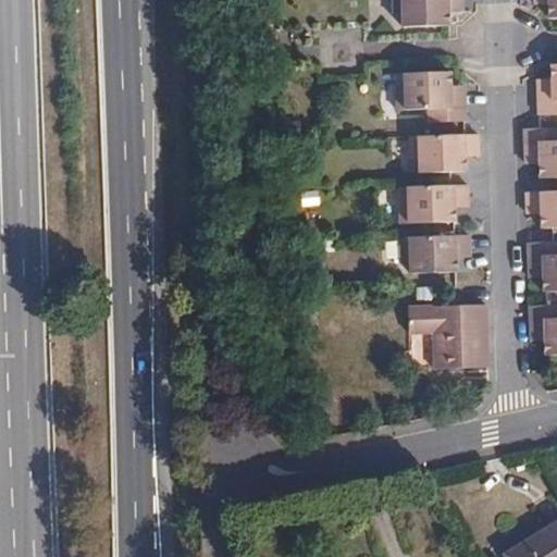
[(447,3),(462,2),(461,0),(394,0),(394,12),(404,12),(404,26),(448,25),(448,11),(447,3)]
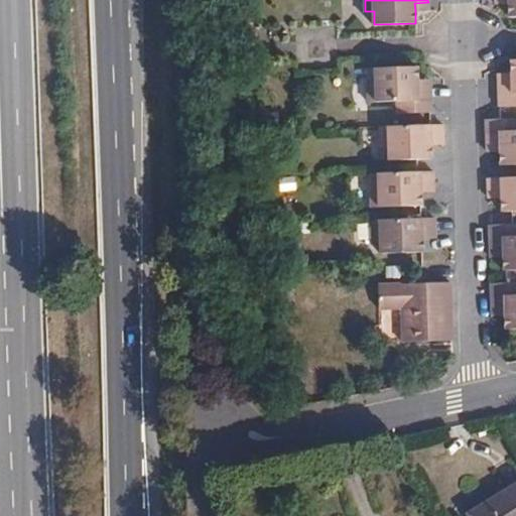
[(511,81),(497,82),(498,107),(515,105),(515,58),(511,58),(510,74),(511,81)]
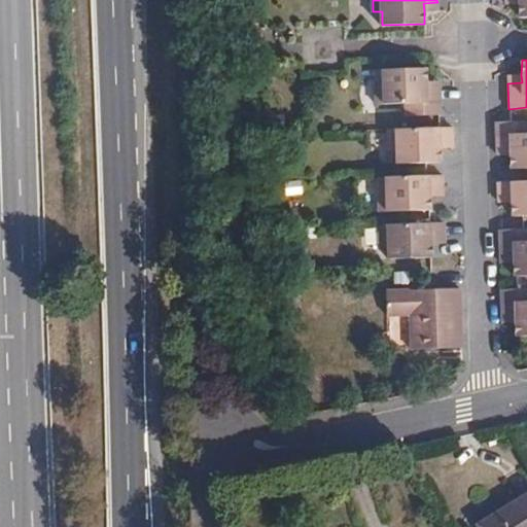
[(426,88),(426,79),(426,67),(382,69),(382,80),(378,80),(378,103),(407,104),(407,114),(443,114),(443,88),(426,88)]
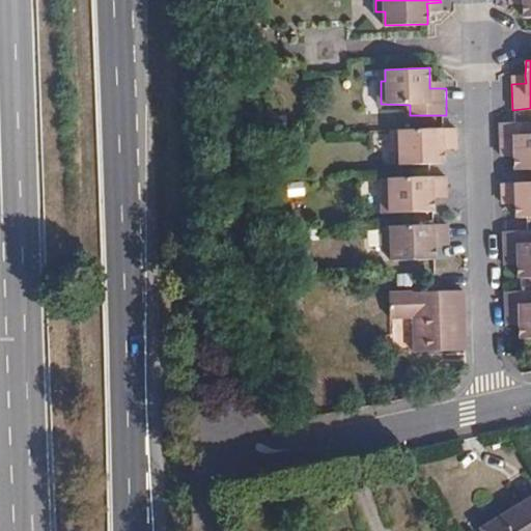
[(446,79),(429,80),(429,88),(446,88),(446,79)]
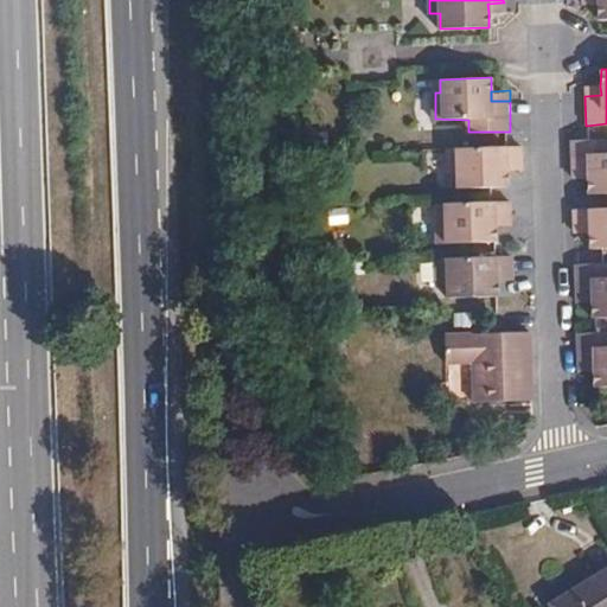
[(606,139),(575,141),(575,172),(586,172),(587,181),(587,193),(606,192),(606,139)]
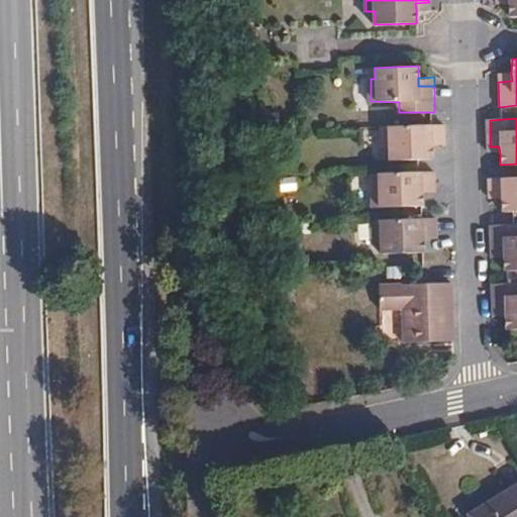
[(429,158),(430,147),(431,137),(437,138),(444,137),(443,124),(380,125),(380,147),(389,147),(389,158),(429,158)]
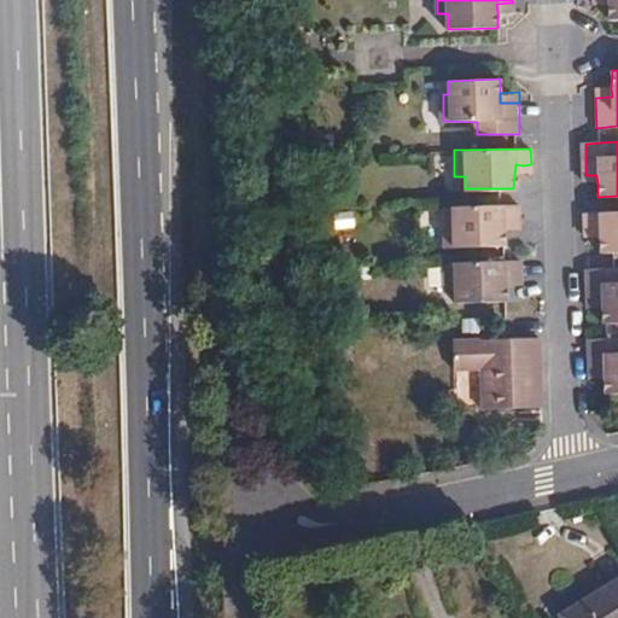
[(596,175),(586,175),(586,185),(598,185),(596,175)]
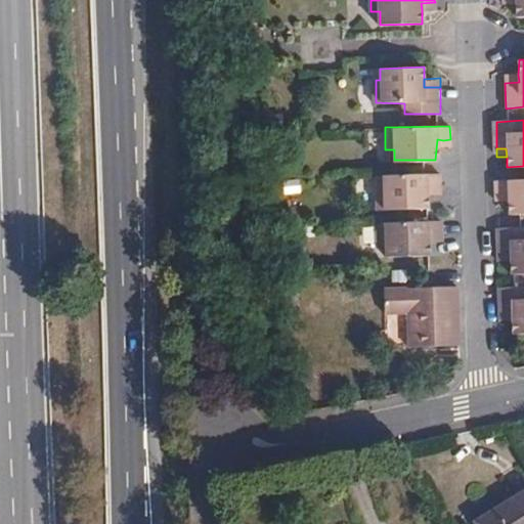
[(430,188),(438,188),(441,188),(441,174),(377,175),(377,198),(386,198),(386,207),(430,207),(430,197),(430,188)]
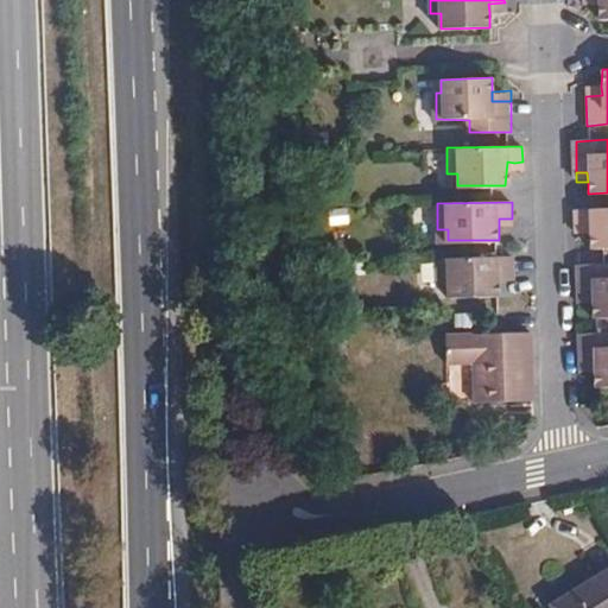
[(607,209),(576,210),(576,225),(581,225),(588,226),(588,234),(588,251),(607,251),(607,209)]
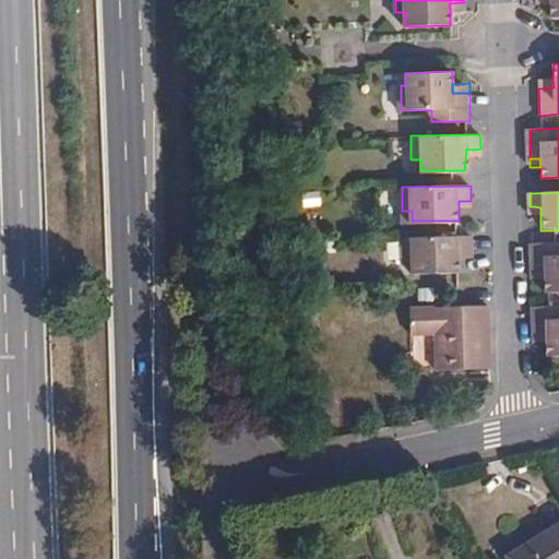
[(459,251),(465,251),(473,252),(472,235),(403,235),(403,261),(413,260),(413,270),(459,269),(459,260),(459,251)]
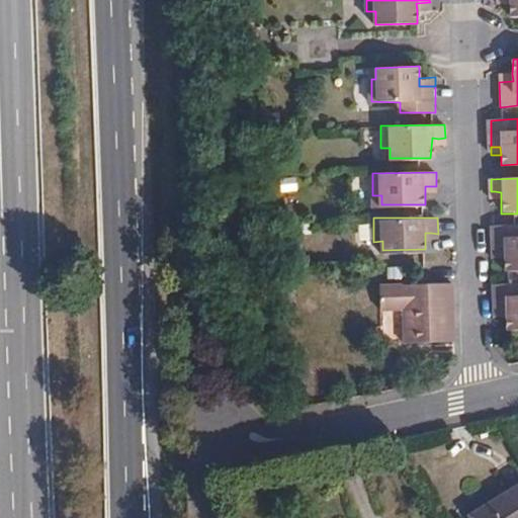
[(502,250),(502,257),(502,271),(517,270),(517,225),(493,225),(493,249),(502,250)]
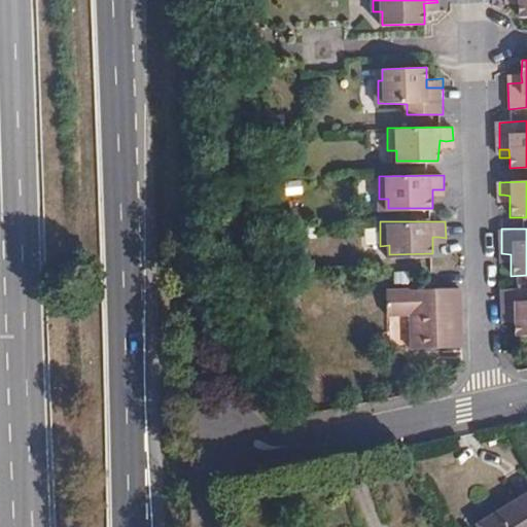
[(501,253),(501,262),(511,261),(511,254),(501,253)]
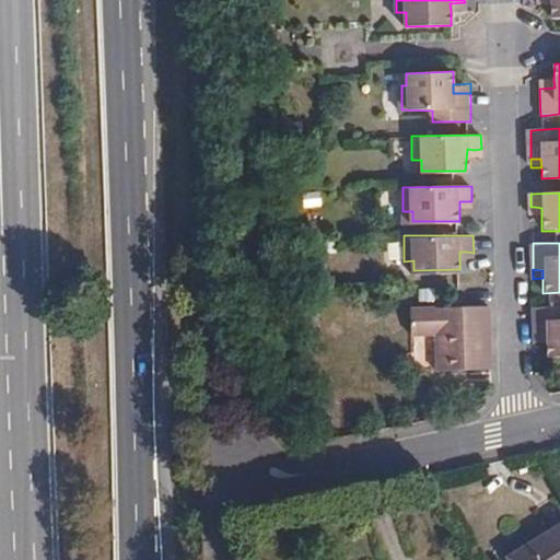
[(490,369),(488,305),(456,305),(438,307),(412,307),(411,333),(438,331),(438,369),(490,369)]
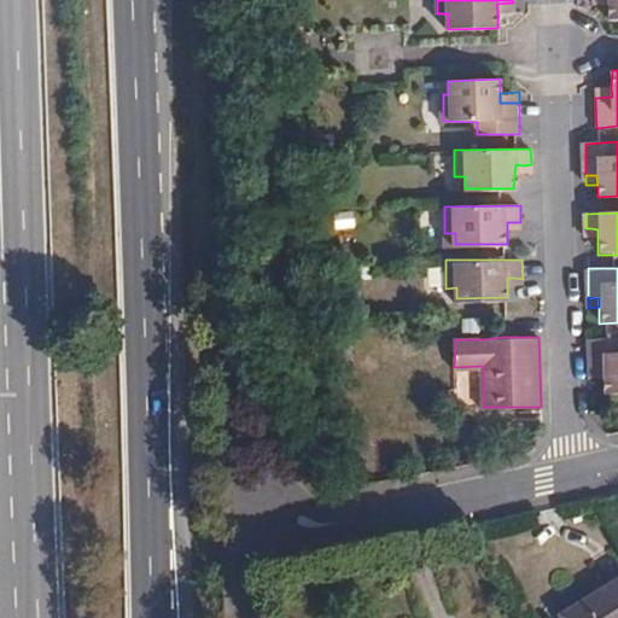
[(617,339),(588,339),(588,368),(601,368),(601,378),(601,392),(617,391),(617,339)]
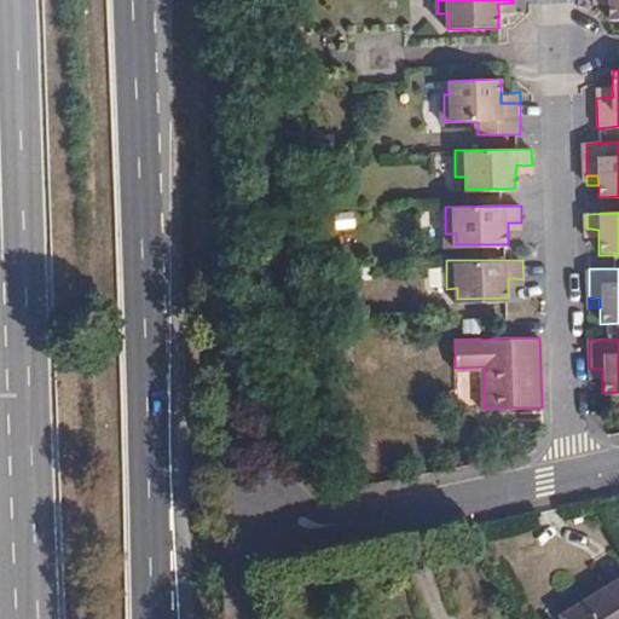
[(589,369),(589,379),(602,379),(602,369),(589,369)]
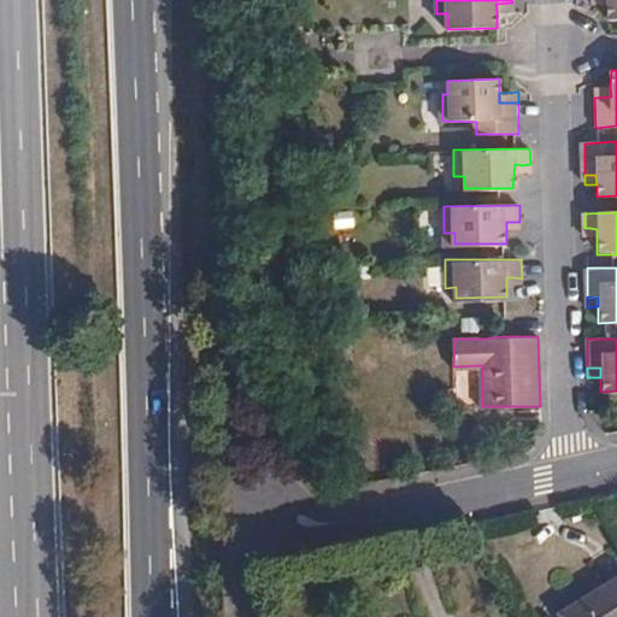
[(616,616),(616,581),(563,616),(564,616),(616,616)]
